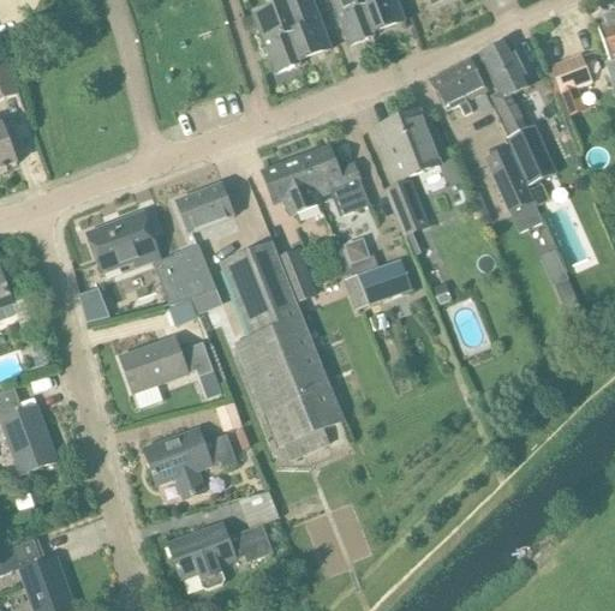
[(296,54),(297,54),(327,42),(329,49),(330,48),(322,25),(321,22),(312,0),(285,0),(286,3),(287,3),(297,30),(287,34),(296,54)]
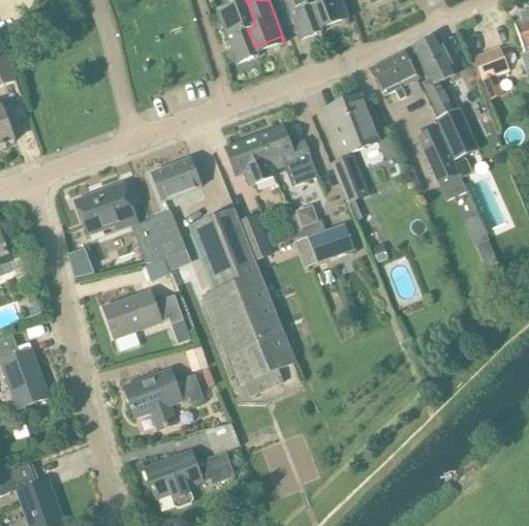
[(286,0),(290,11),(293,20),(301,38),(321,31),(318,23),(311,4),(319,1),(318,0),(286,0)]
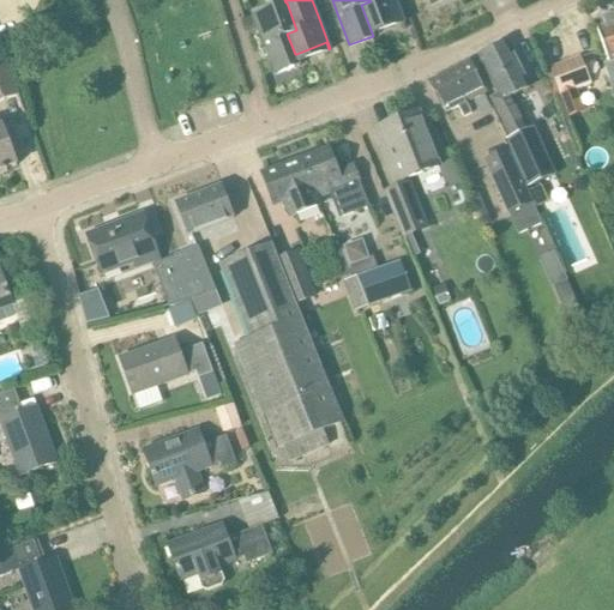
[(369,0),(371,1),(361,5),(369,26),(401,14),(402,20),(404,20),(396,0),(369,0)]
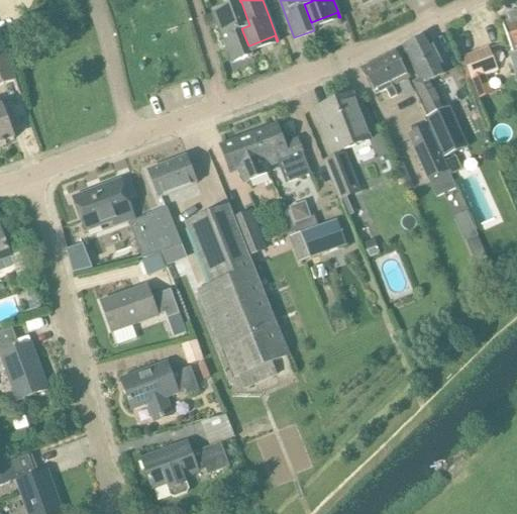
[(241,2),(240,2),(233,5),(214,12),(232,61),(252,54),(249,45),(248,45),(241,28),(249,25),(241,2)]
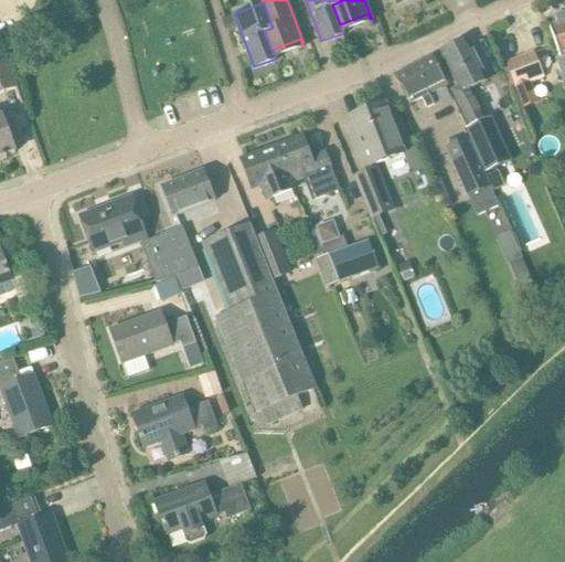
[(558,22),(550,25),(561,55),(555,57),(562,74),(564,73),(564,8),(554,12),(558,22)]
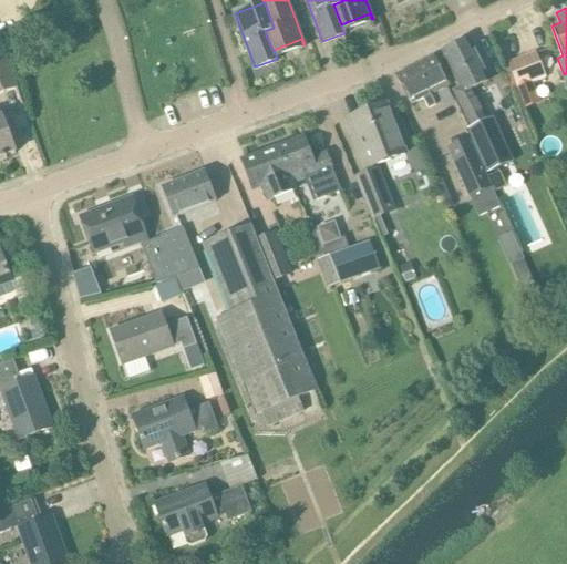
[(443,50),(460,84),(453,88),(472,125),(467,127),(488,171),(514,161),(494,115),(490,118),(473,86),(490,78),(468,37),(443,50)]
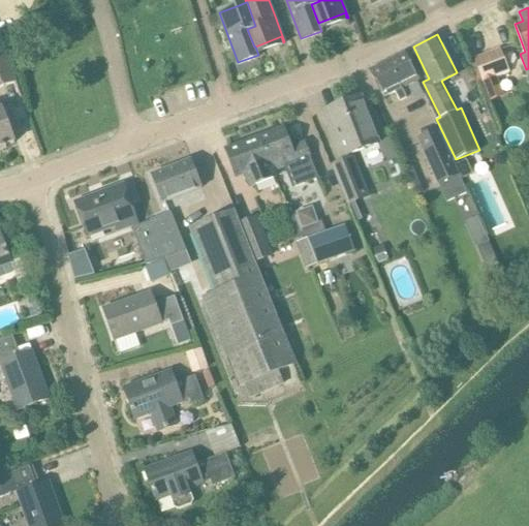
[(476,59),(469,62),(477,83),(481,81),(490,99),(505,94),(498,75),(509,70),(499,48),(475,57),(476,59)]
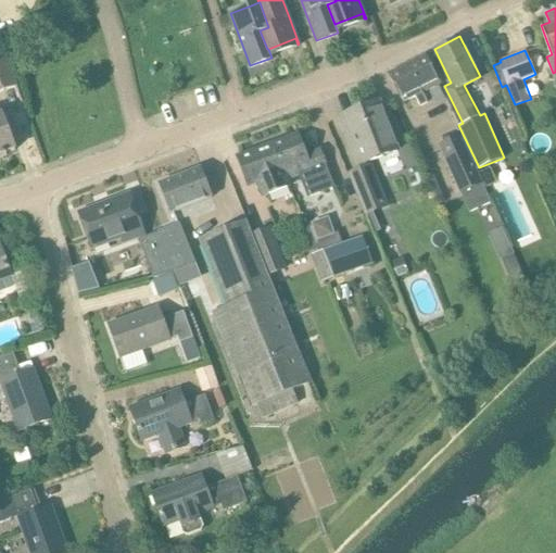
[(0,89),(17,84),(5,51),(0,52),(0,89)]
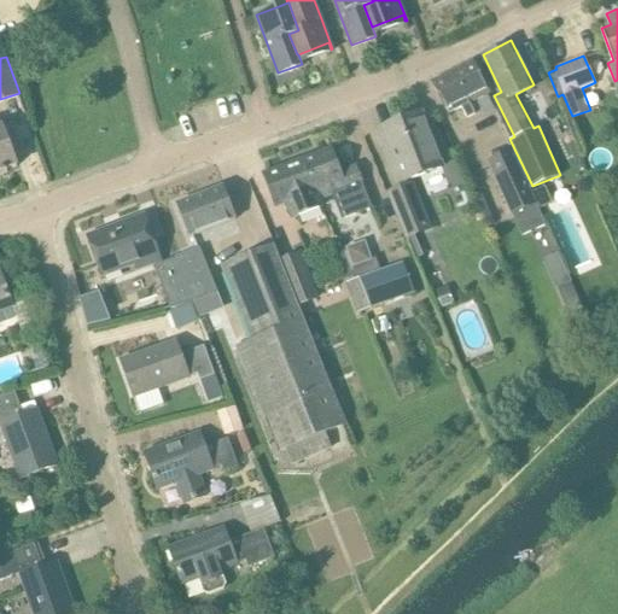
[(489,91),(473,59),(432,79),(448,110),(461,104),(467,117),(476,112),(470,100),(489,91)]
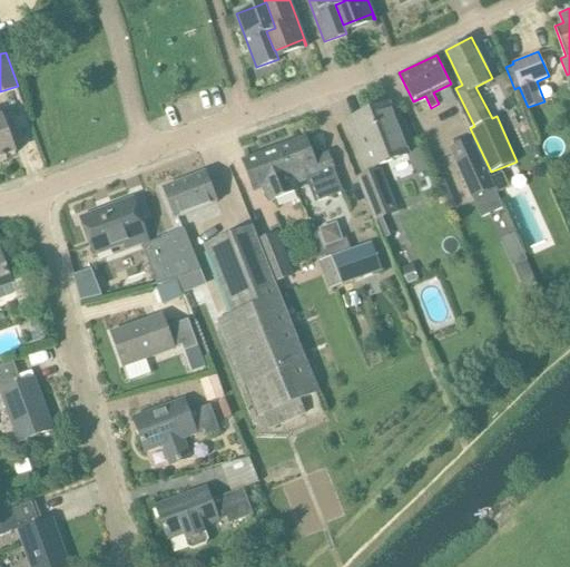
[(450,86),(440,91),(445,104),(457,98),(450,86)]
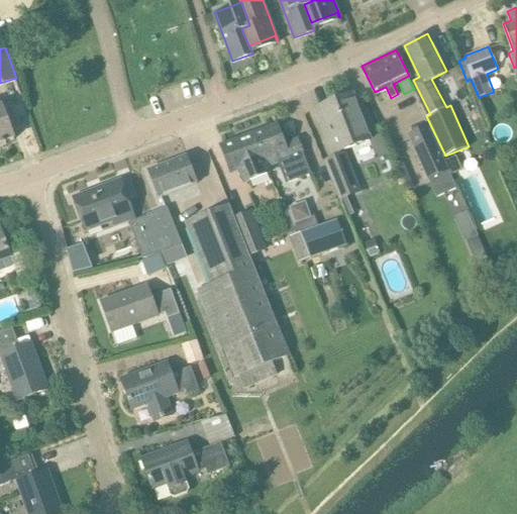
[(327,134),(333,149),(333,151),(370,137),(352,93),(320,106),(330,133),(327,134)]
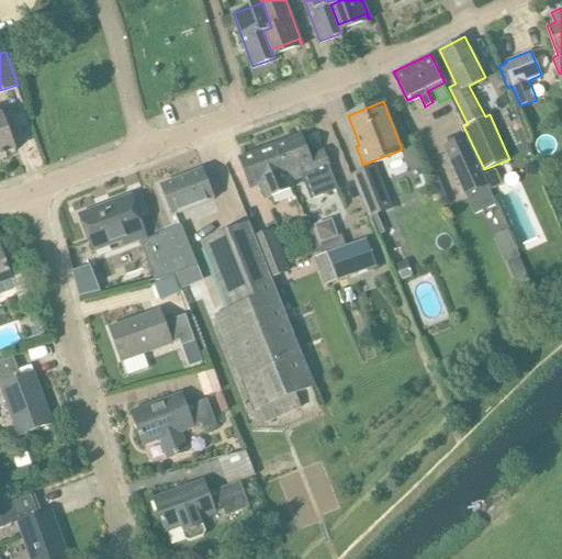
[(0,104),(0,154),(15,148),(0,104)]
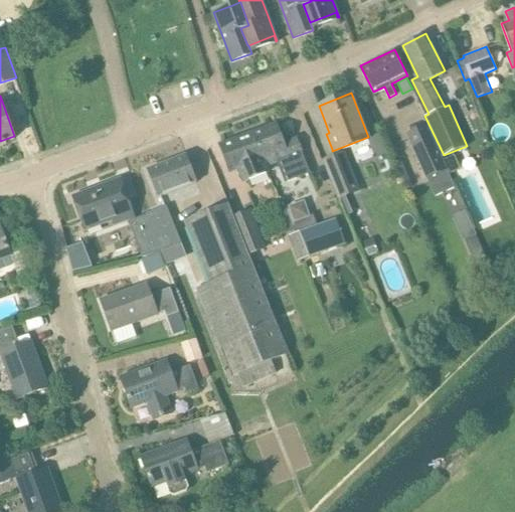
[(276,122),(253,131),(267,165),(269,164),(277,160),(285,181),(298,176),(310,171),(302,151),(303,151),(297,136),(284,141),(276,122)]
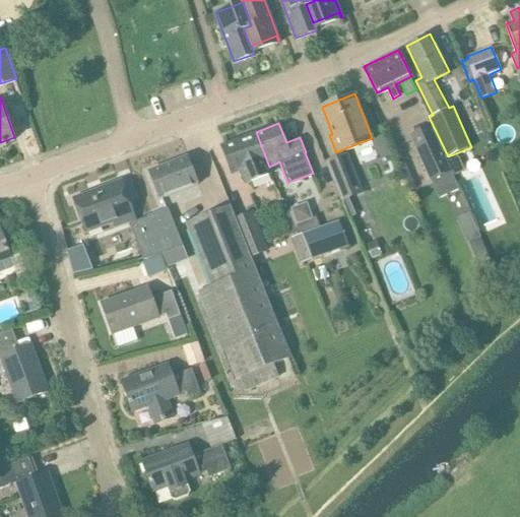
[(432,125),(410,134),(431,180),(452,171),(432,125)]
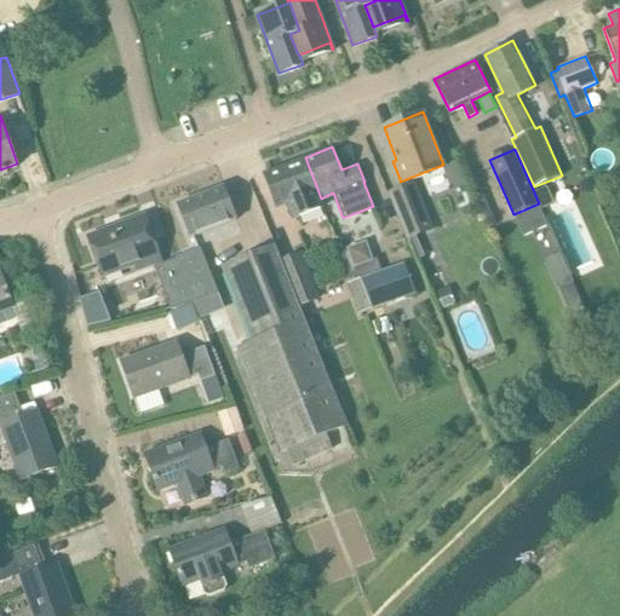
[(305,157),(264,173),(276,205),(286,201),(293,219),(326,206),(323,197),(321,199),(305,157)]
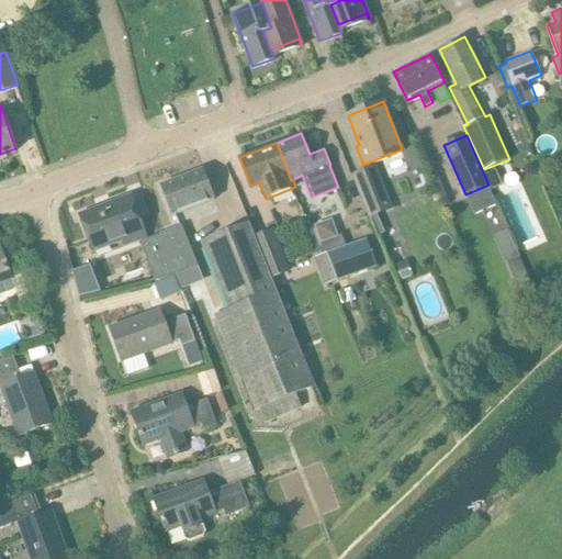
[(391,207),(375,165),(352,174),(369,215),(391,207)]
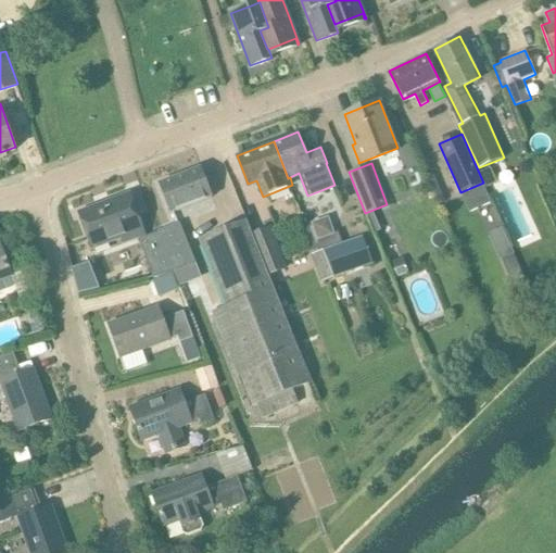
[(171,211),(212,195),(201,165),(160,181),(171,211)]
